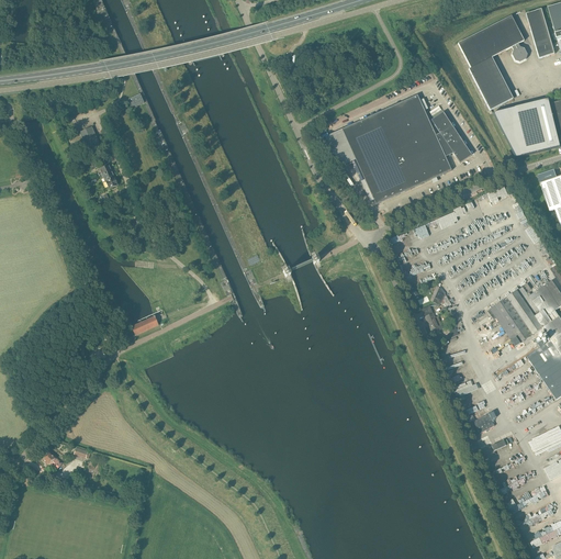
[(560,0),(548,4),(556,31),(557,36),(560,35),(560,0)]
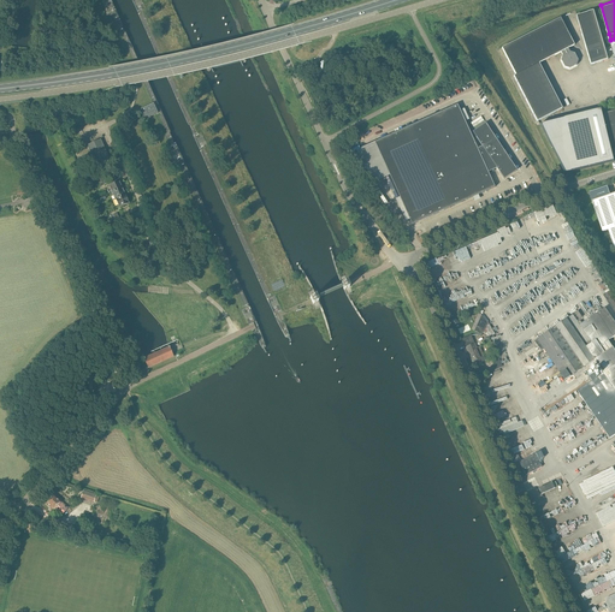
[(575,12),(590,61),(608,55),(593,6),(575,12)]
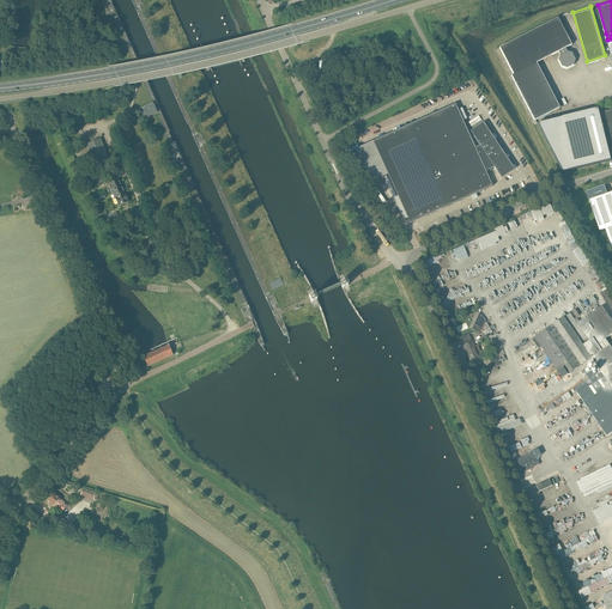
[(570,42),(557,14),(498,44),(513,71),(510,72),(534,117),(558,104),(535,60),(557,48),(559,52),(557,56),(561,64),(565,65),(573,61),(574,56),(571,50),(565,48),(564,46),(570,42)]
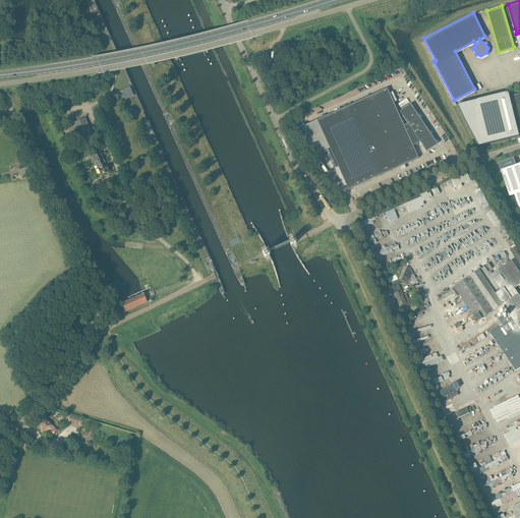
[(196,31),(196,32),(204,47),(204,48),(205,48),(206,48),(207,48),(207,47),(207,46),(199,31),(199,30),(198,30),(197,30),(196,30),(196,31)]
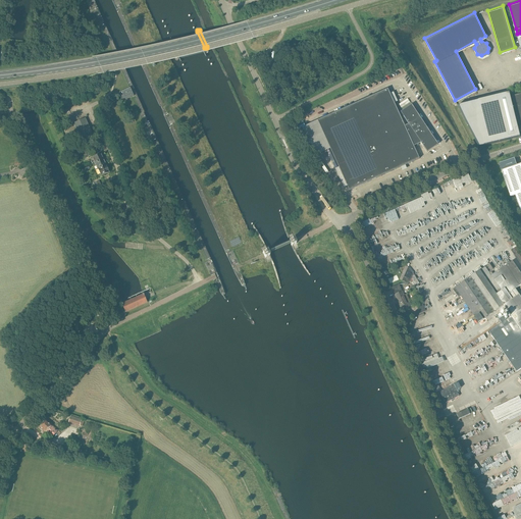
[(167,38),(167,39),(174,54),(174,55),(175,55),(176,55),(177,55),(177,54),(177,53),(170,38),(169,37),(168,37),(167,37),(167,38)]
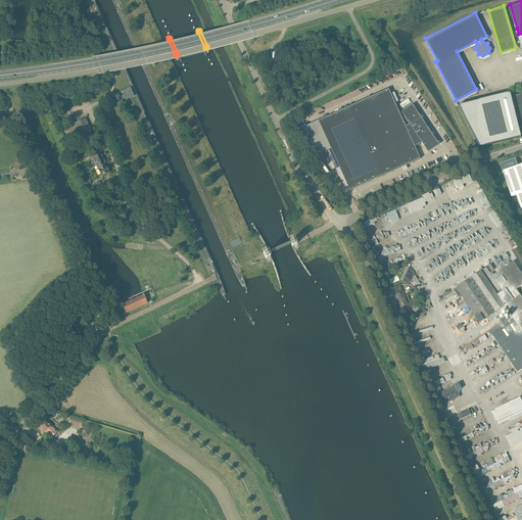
[(129,85),(119,90),(123,98),(133,93),(129,85)]
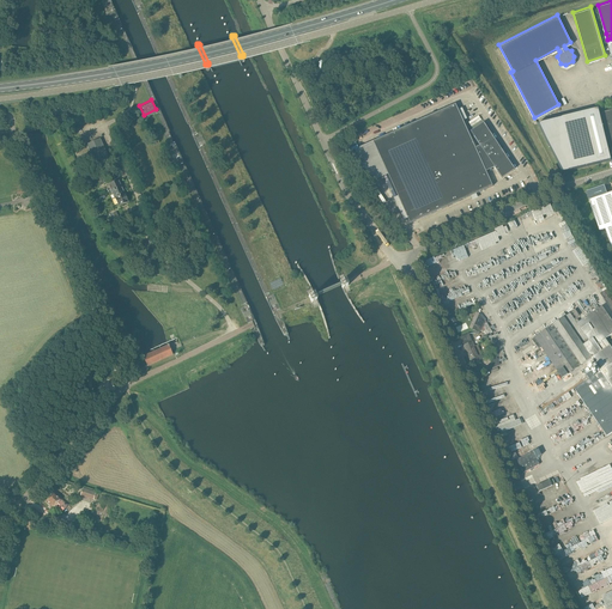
[(474,144),(454,101),(371,138),(410,220),(491,183),(485,168),(494,164),(501,175),(514,166),(483,120),(470,128),(479,142),(474,144)]
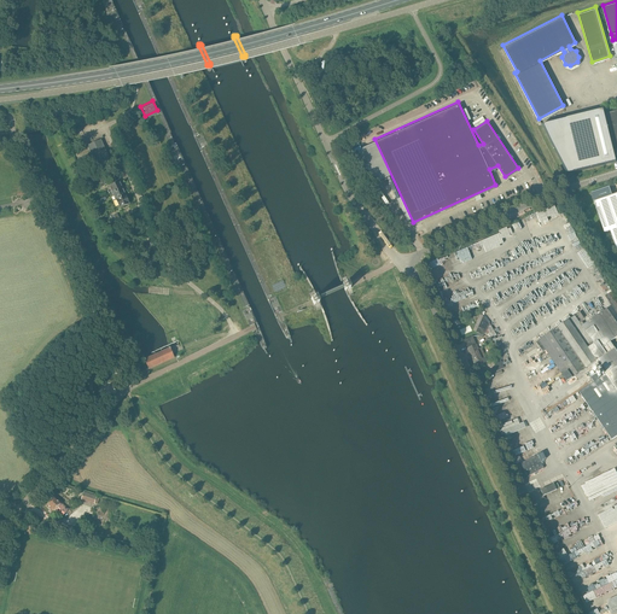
[(541,122),(566,171),(615,158),(603,106),(541,122)]
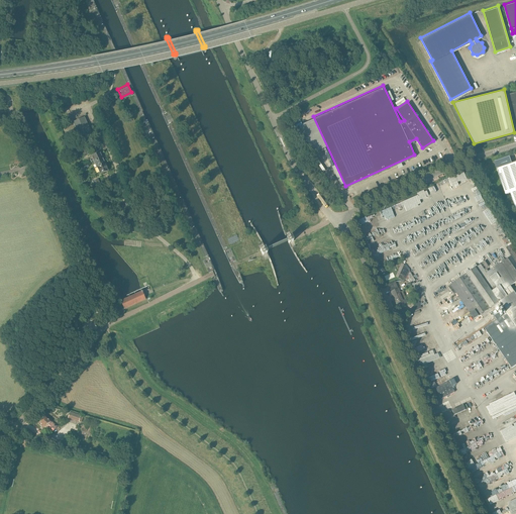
[(515,90),(505,93),(514,128),(515,127),(515,90)]
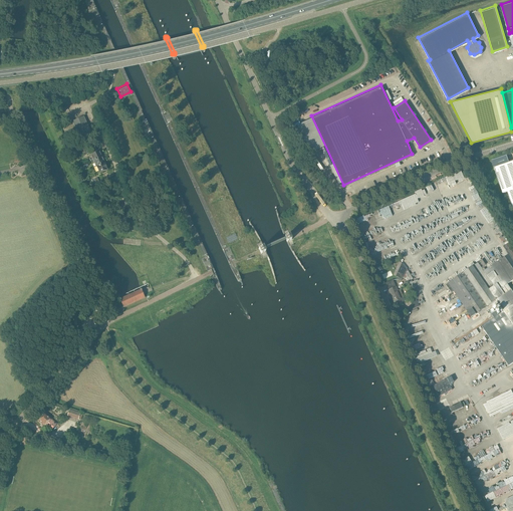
[(83,113),(71,118),(77,131),(79,137),(80,138),(91,132),(83,114),(83,113)]
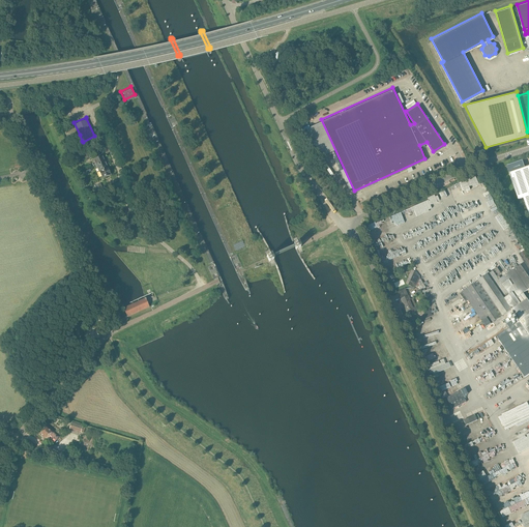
[(103,152),(92,156),(93,159),(94,164),(96,163),(105,158),(103,152)]
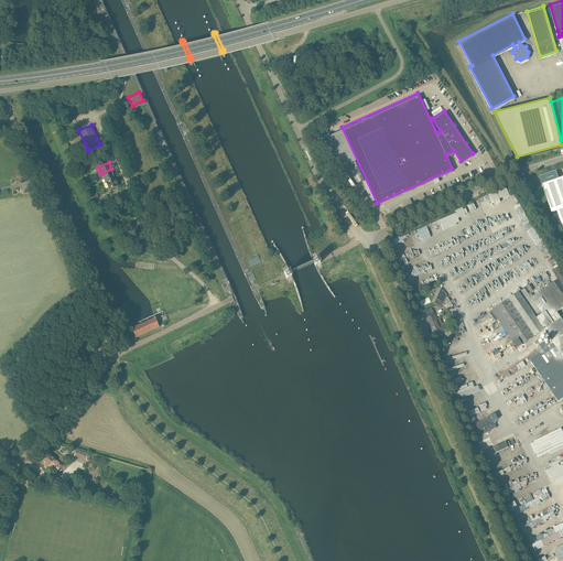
[(555,168),(539,173),(541,181),(551,209),(552,209),(556,207),(558,213),(562,225),(562,224),(562,173),(559,175),(555,168)]
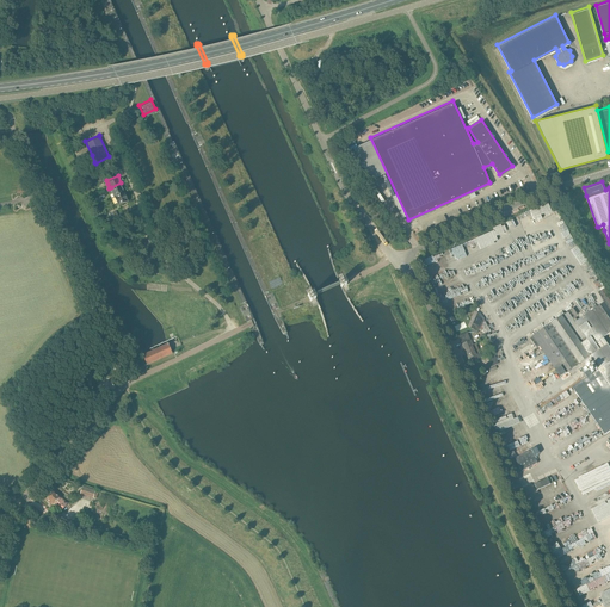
[(111,187),(109,189),(111,191),(114,196),(114,194),(124,191),(124,190),(121,183),(111,187)]
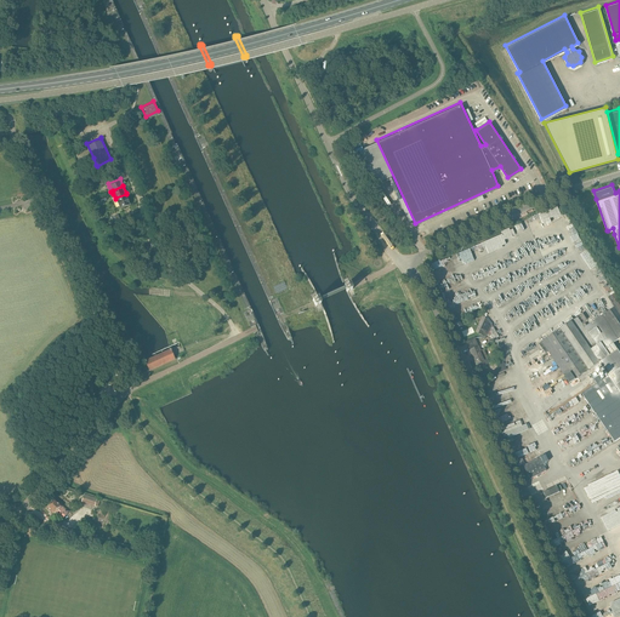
[(106,192),(95,196),(96,199),(97,201),(107,198),(106,195),(107,194),(106,192)]
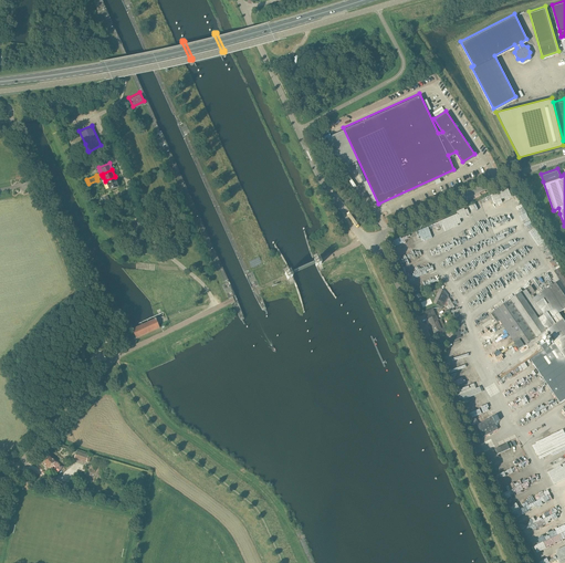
[(115,177),(105,180),(107,186),(108,188),(118,184),(119,183),(117,179),(116,179),(115,177)]
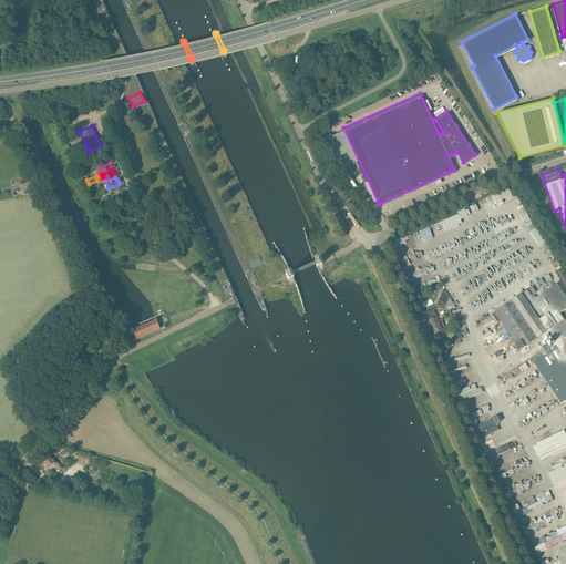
[(506,208),(502,201),(492,205),(496,214),(506,208)]
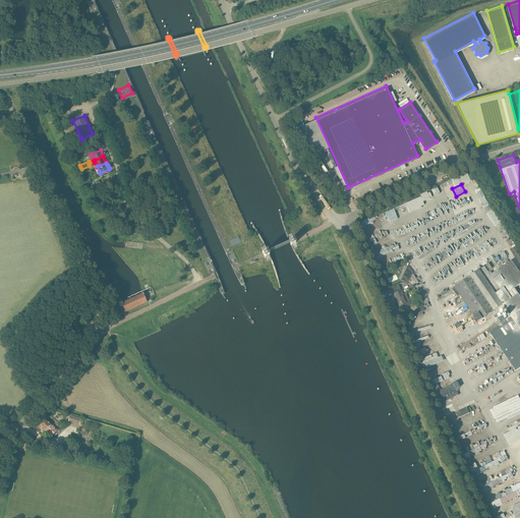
[(512,245),(510,246),(509,246),(519,262),(519,261),(519,248),(515,241),(511,244),(512,245)]
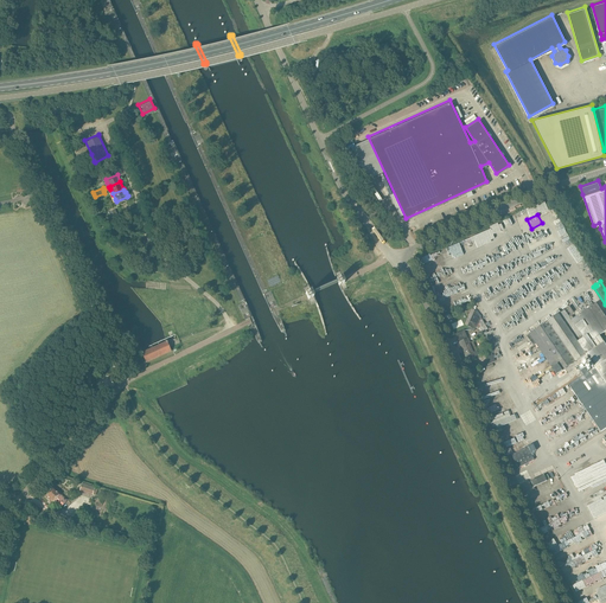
[(586,364),(576,371),(579,376),(568,383),(600,429),(605,424),(605,341),(599,332),(605,326),(605,314),(595,300),(571,316),(565,307),(527,333),(529,337),(533,342),(535,341),(559,376),(567,370),(565,366),(585,352),(594,365),(588,369),(586,364)]
